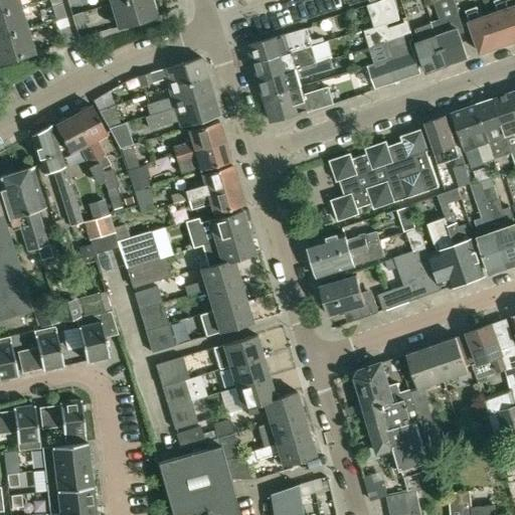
[(0,0),(0,13),(21,7),(18,0),(0,0)]
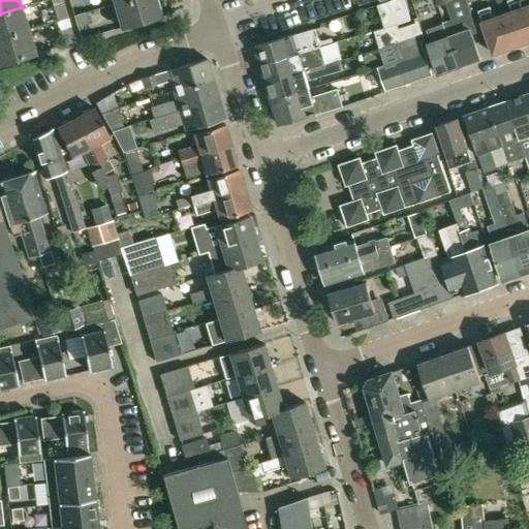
[(155,0),(129,0),(114,5),(121,28),(161,17),(155,0)]
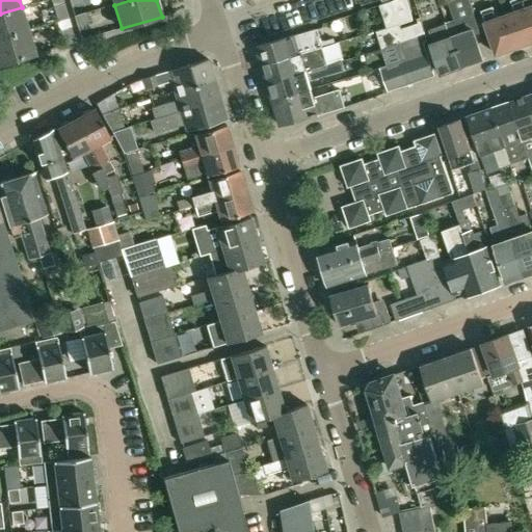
[(394,0),(380,5),(388,28),(400,24),(414,20),(406,0),(394,0)]
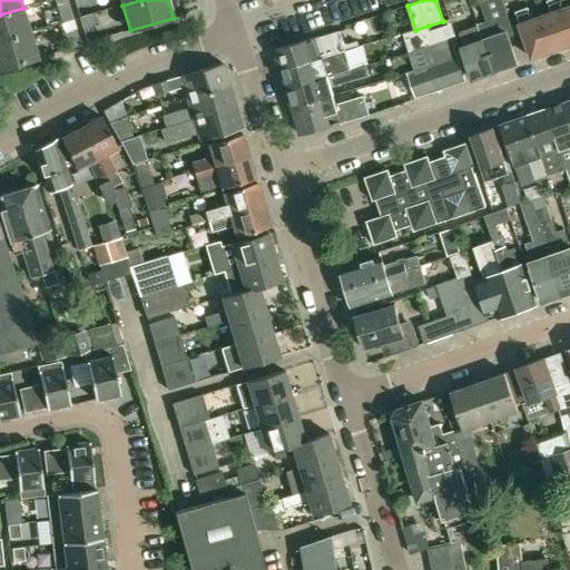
[(483,0),(479,1),(487,23),(479,27),(493,71),(517,64),(505,31),(511,29),(508,18),(501,0),(483,0)]
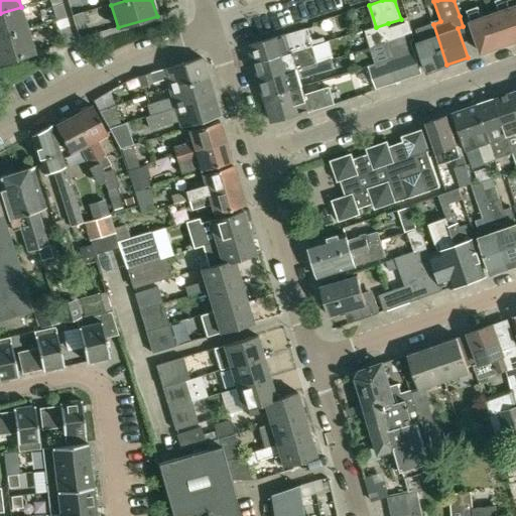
[(500,46),(515,40),(515,30),(505,0),(497,0),(494,1),(497,12),(489,15),(500,46)]
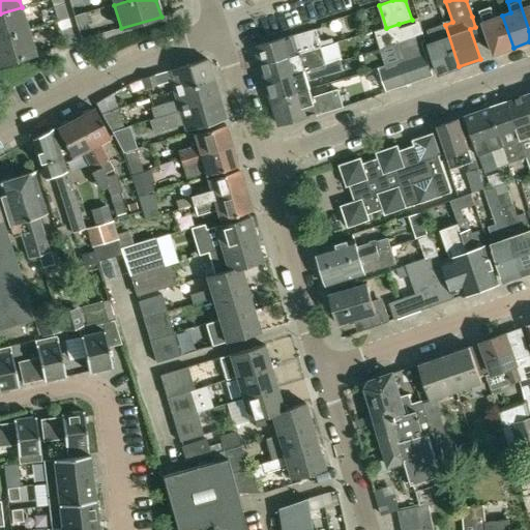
[(529,0),(519,0),(529,31),(529,0)]
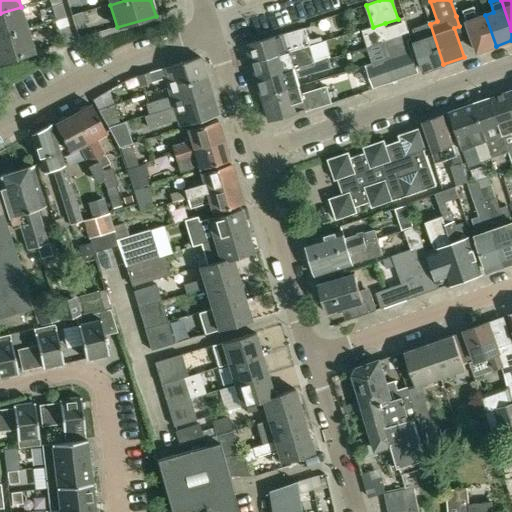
[(56,20),(66,17),(62,3),(51,6),(56,20)]
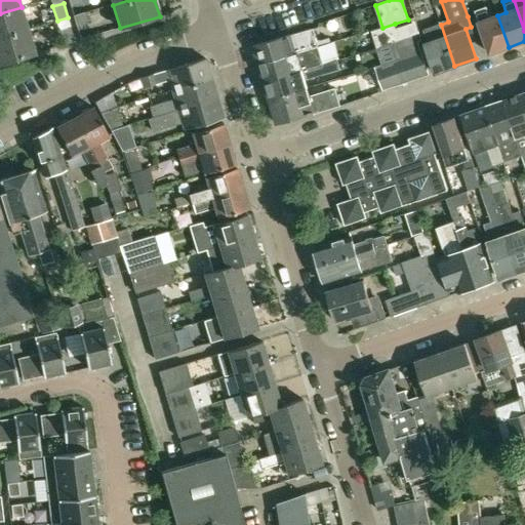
[(0,13),(0,39),(29,31),(22,7),(0,13)]
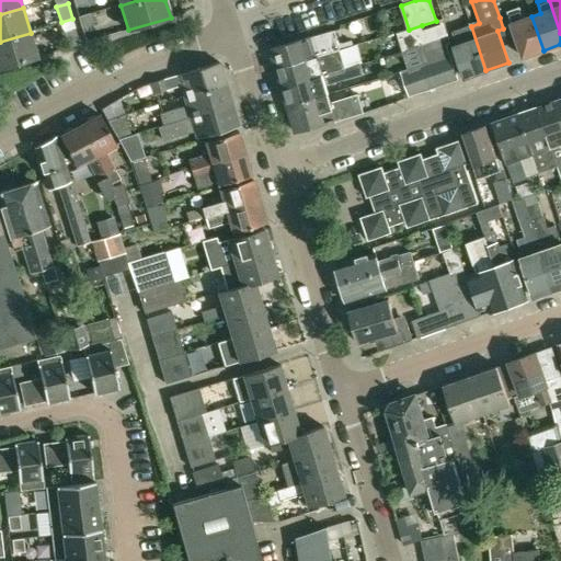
[(523,58),(544,50),(531,16),(522,20),(518,8),(506,12),(523,58)]
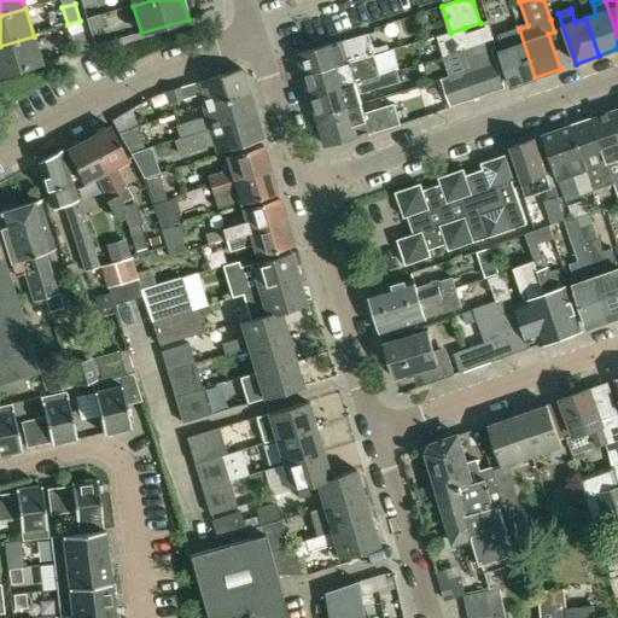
[(87,18),(92,34),(104,30),(99,15),(87,18)]
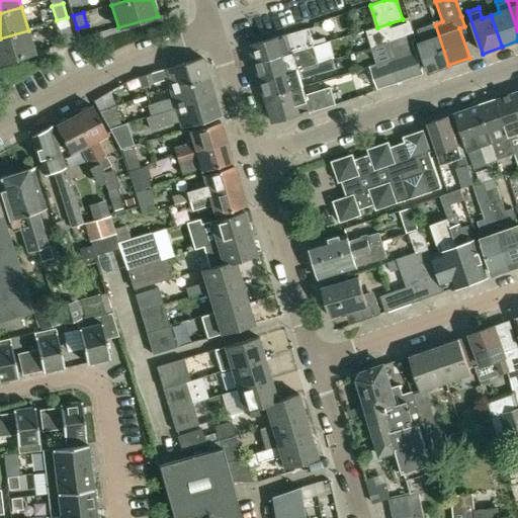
[(391,27),(390,23),(377,27),(366,31),(371,48),(387,42),(414,33),(409,17),(406,18),(407,22),(391,27)]
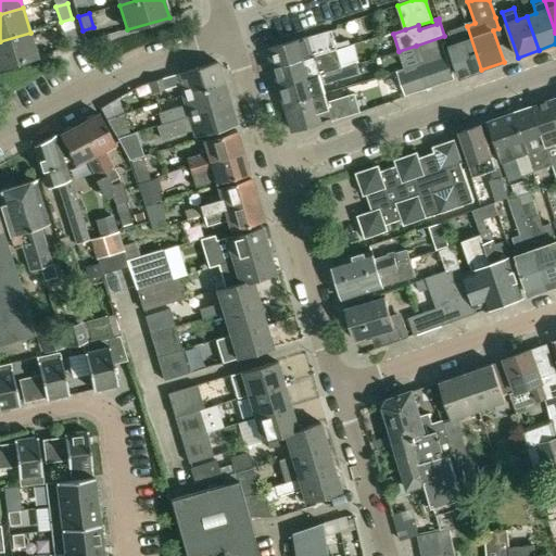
[(453,43),(447,46),(458,77),(481,70),(467,26),(449,33),(453,43)]
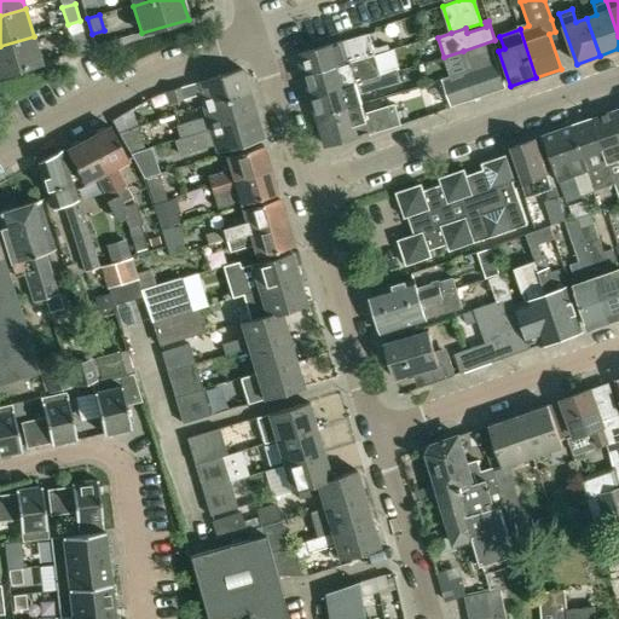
[(71,38),(76,53),(88,50),(84,34),(71,38)]
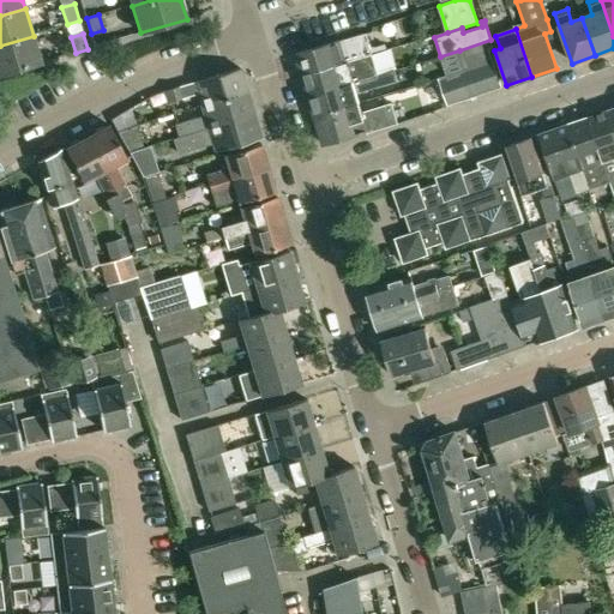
[(295,54),(301,76),(345,62),(372,55),(387,50),(385,44),(371,48),(366,34),(295,54)]
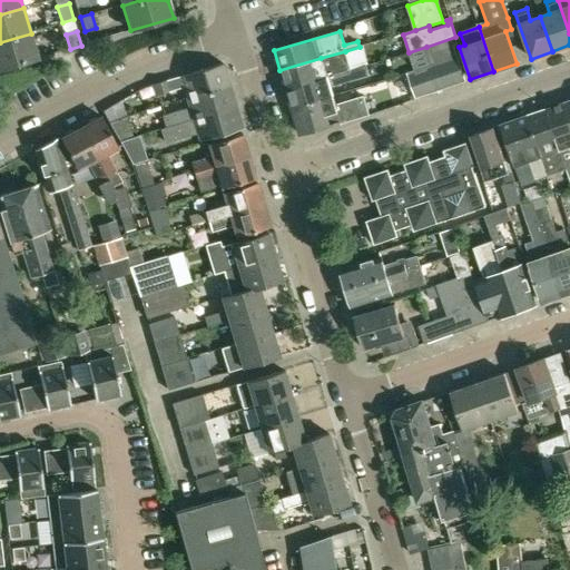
[(0,42),(0,69),(38,58),(31,33),(0,42)]
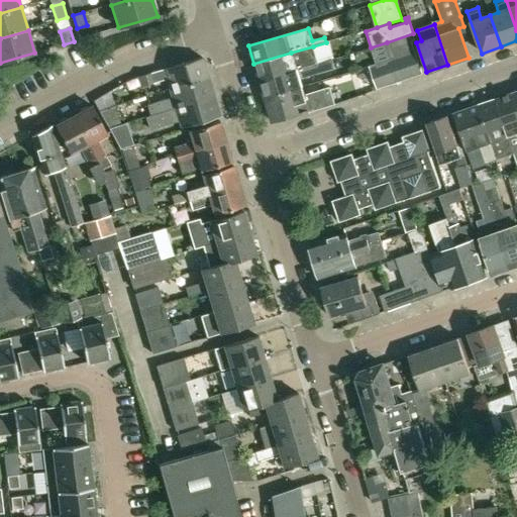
[(413,33),(387,42),(392,58),(403,54),(414,49),(410,41),(415,39),(413,33)]
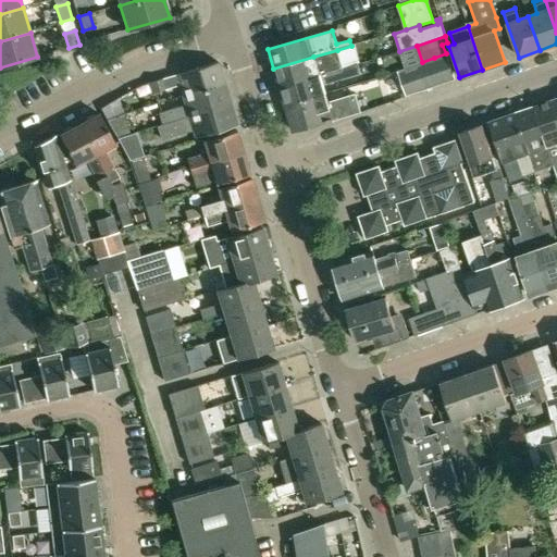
[(313,57),(273,69),(280,87),(343,67),(337,50),(313,57)]
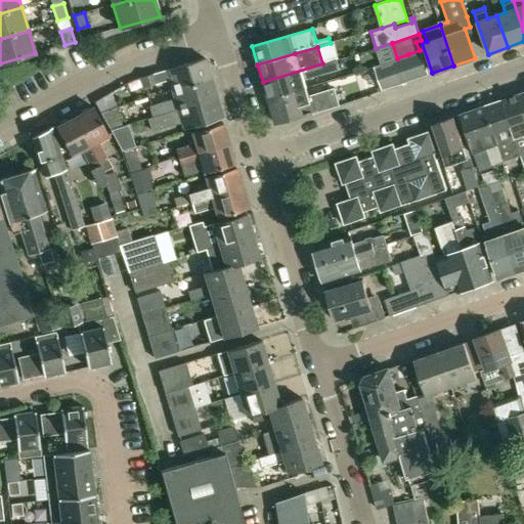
[(417,79),(428,75),(420,50),(408,54),(417,79)]
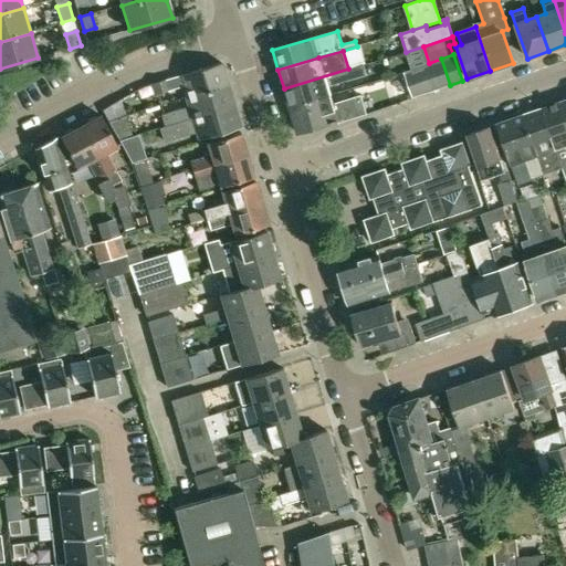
[(441,59),(429,63),(428,63),(437,90),(450,85),(441,59)]
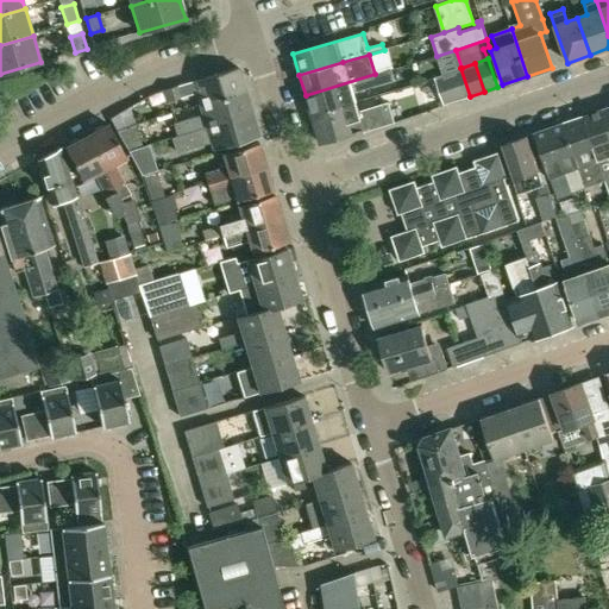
[(167,102),(198,94),(200,104),(245,90),(238,68),(193,81),(163,90),(167,102)]
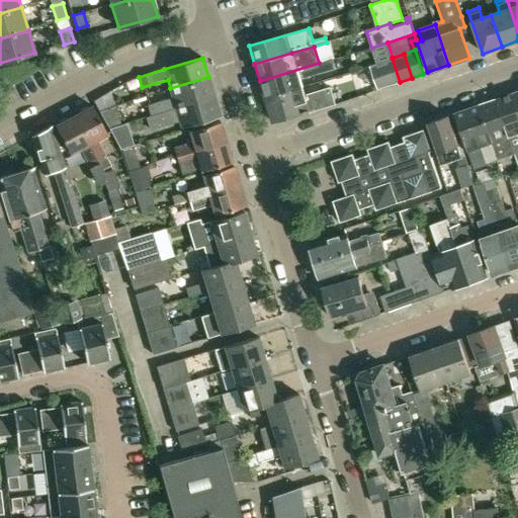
[(377,90),(400,82),(392,58),(369,66),(377,90)]
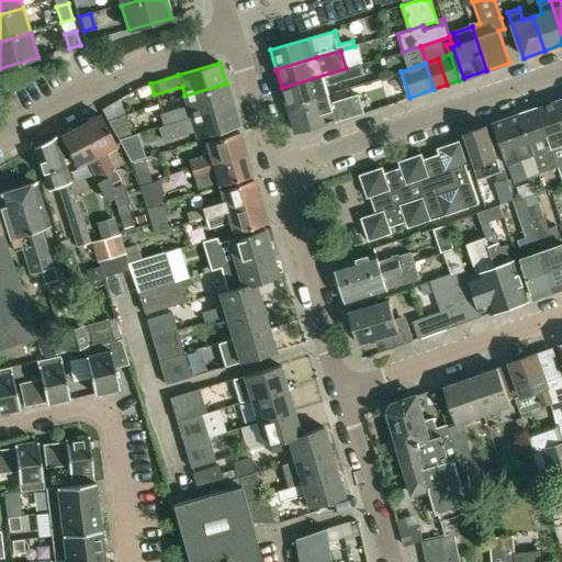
[(288,107),(328,94),(325,86),(363,74),(361,64),(359,64),(346,68),(282,88),(288,107)]
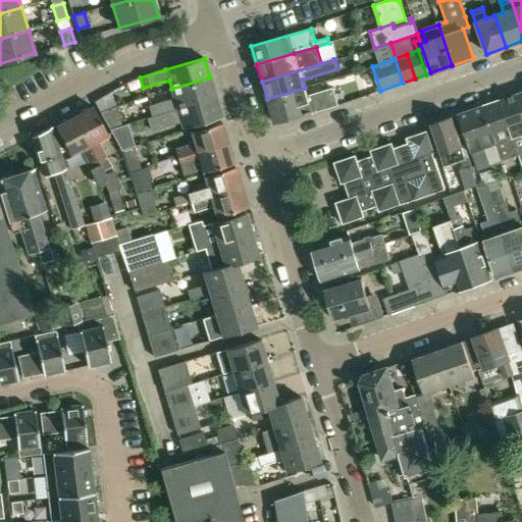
[(148,106),(151,116),(177,108),(216,97),(210,77),(171,89),(174,99),(148,106)]
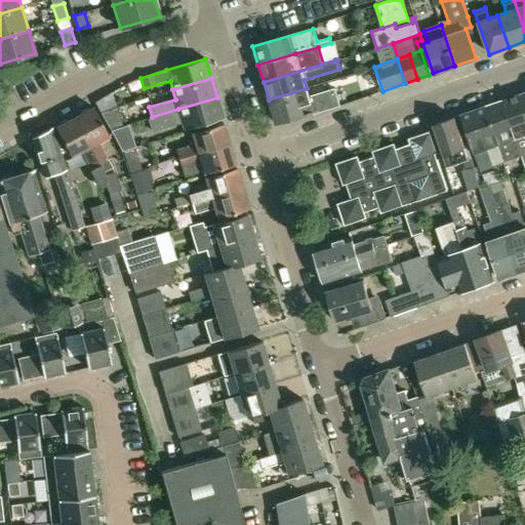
[(309,95),(307,88),(269,99),(277,125),(283,123),(283,122),(303,116),(304,117),(340,106),(336,94),(334,88),(309,95)]
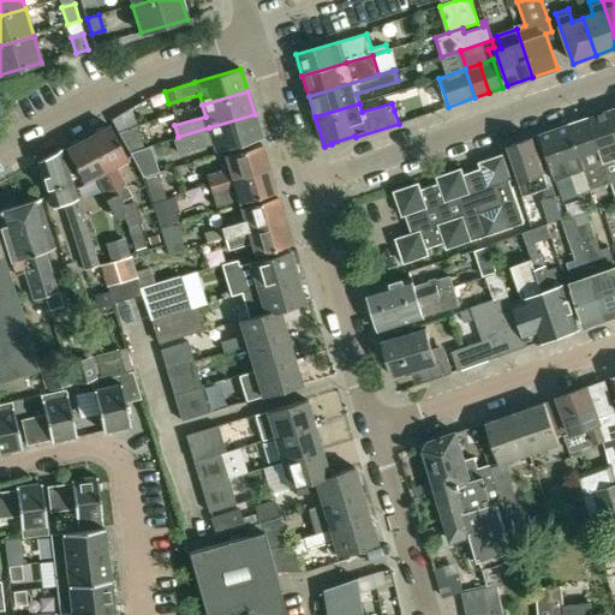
[(614,167),(611,157),(614,156),(614,136),(605,112),(587,119),(610,183),(614,197),(614,167)]
